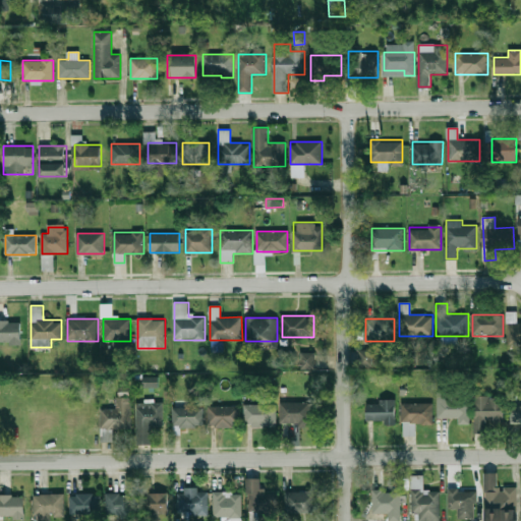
[(520,319),(508,319),(508,344),(520,344),(520,319)]
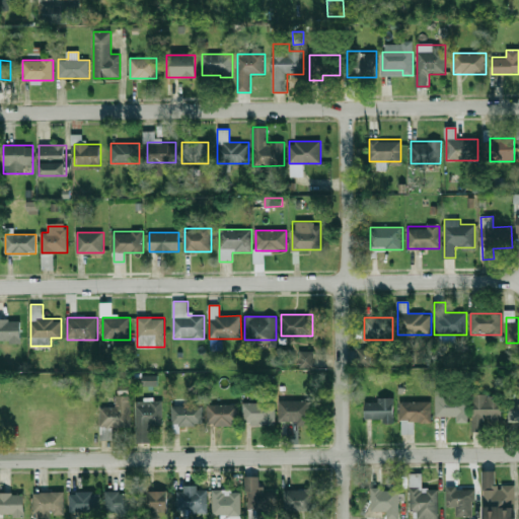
[(21,319),(0,319),(0,342),(21,342),(21,319)]
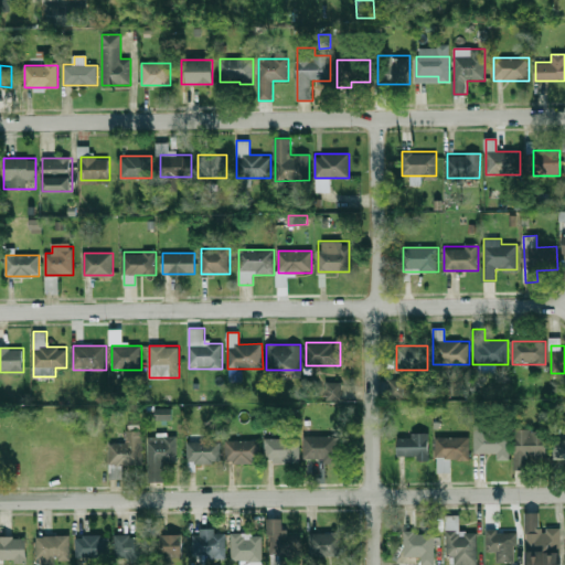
[(341,382),(324,383),(326,401),(342,401),(341,382)]
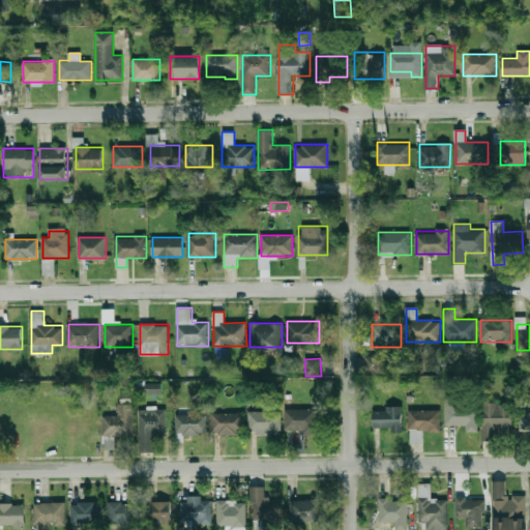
[(160,383),(146,383),(147,394),(160,393),(160,383)]
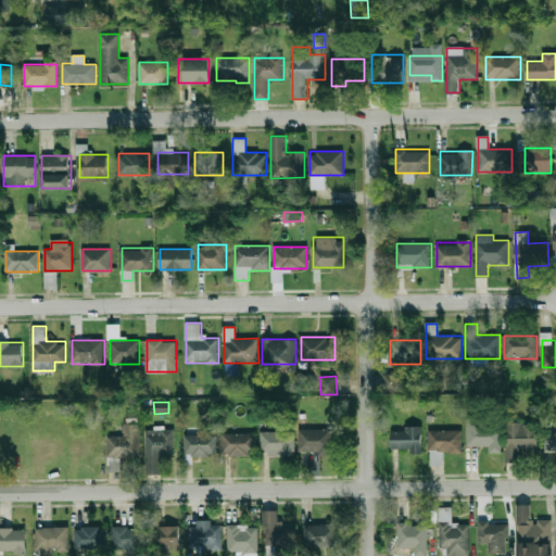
[(140,458),(140,418),(125,418),(125,437),(108,437),(108,470),(119,470),(119,458),(140,458)]
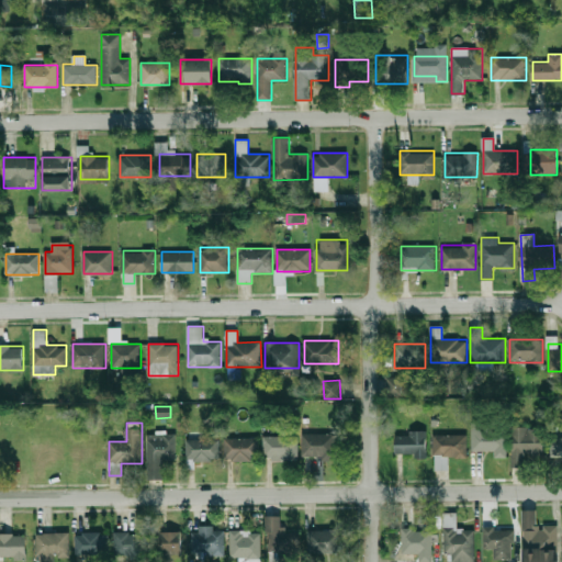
[(506,457),(506,423),(472,423),(472,450),(494,450),(494,457),(506,457)]
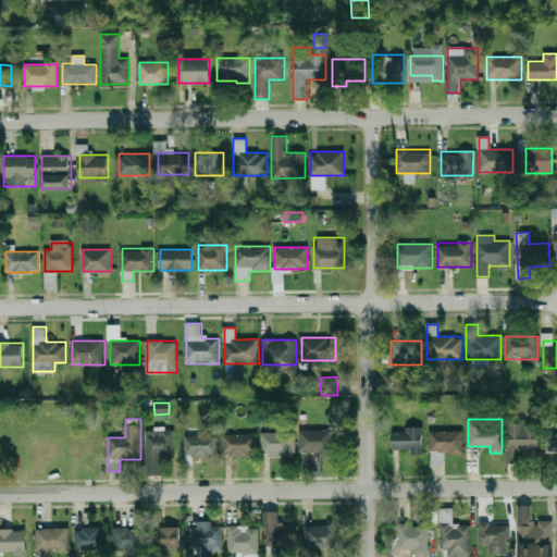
[(507,424),(507,462),(519,462),(519,453),(539,453),(539,424),(507,424)]
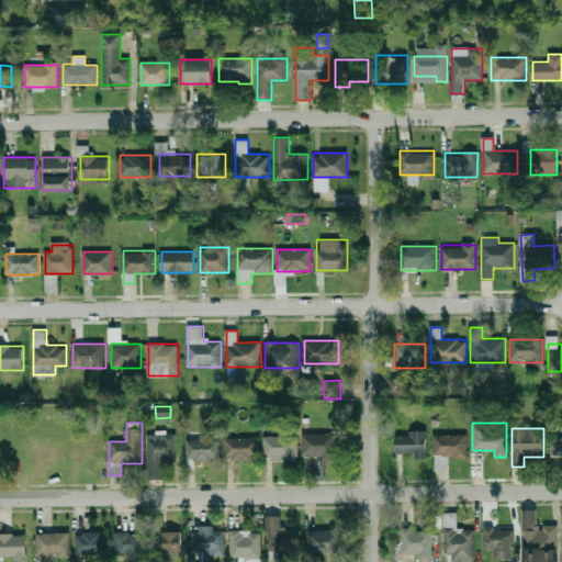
[(395,454),(427,454),(427,431),(395,431),(395,454)]
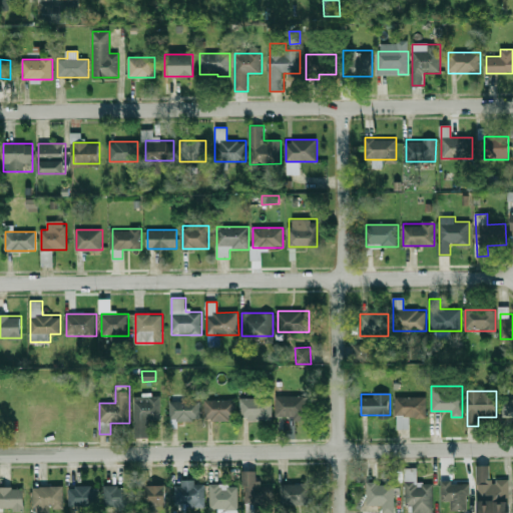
[(512,417),(512,394),(502,394),(502,417),(512,417)]
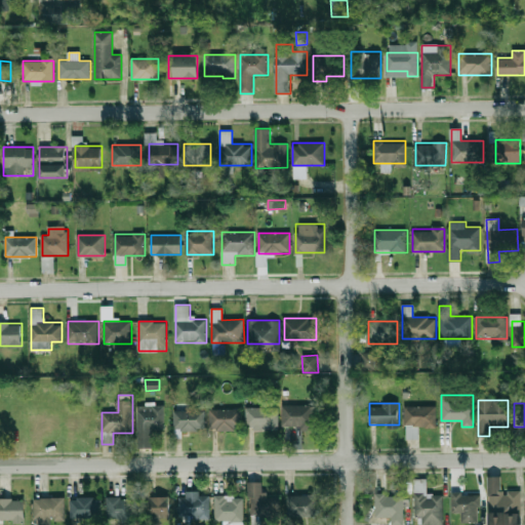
[(282,405),(282,427),(312,427),(312,405),(282,405)]
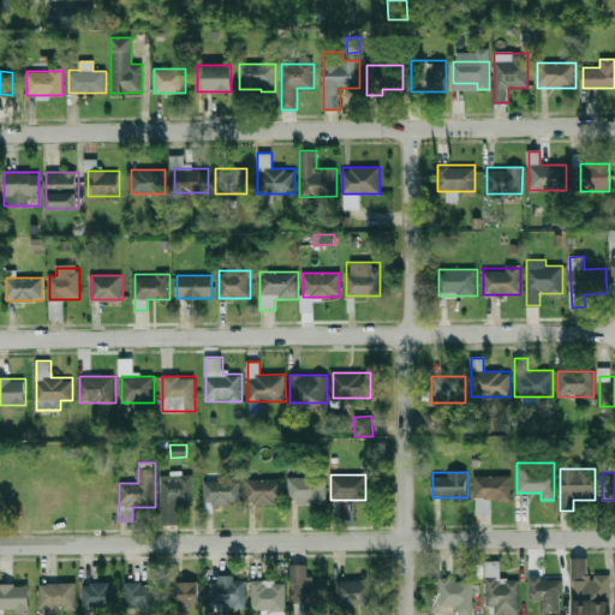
[(192,476),(161,476),(161,524),(181,524),(181,503),(192,503),(192,476)]
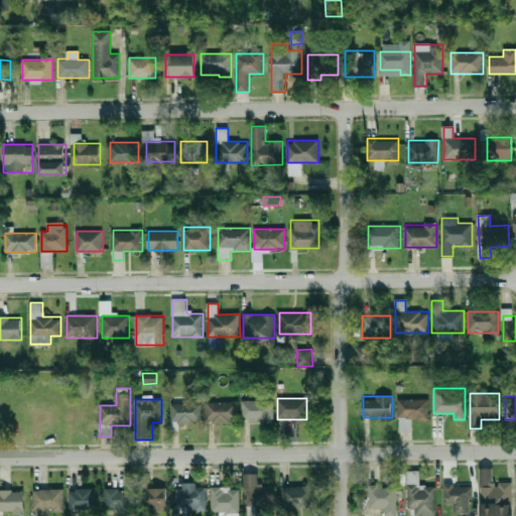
[(428,399),(398,399),(398,431),(411,431),(411,419),(428,419),(428,399)]
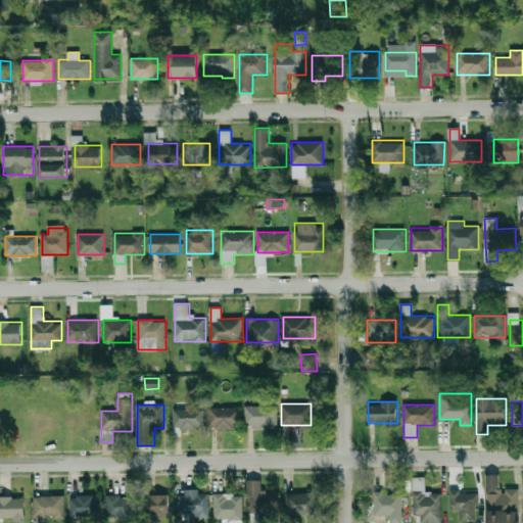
[(277,426),(277,406),(245,406),(245,426),(277,426)]
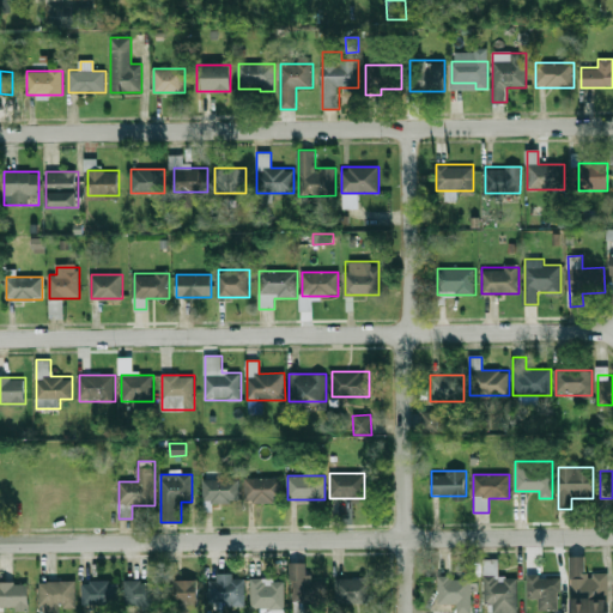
[(283,502),(283,478),(246,478),(246,502),(283,502)]
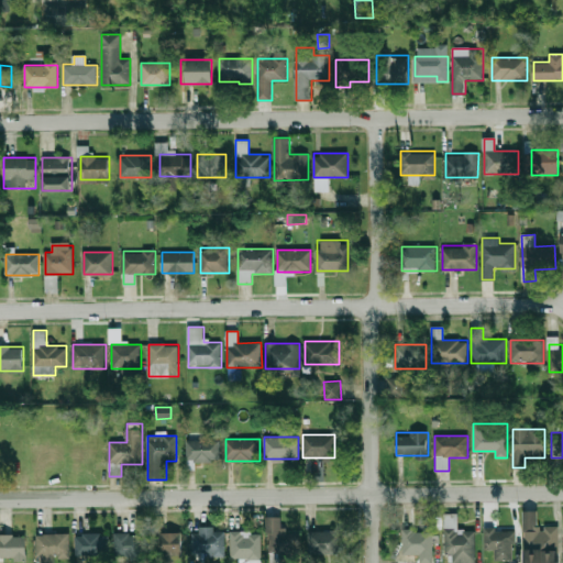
[(187,440),(187,461),(220,461),(220,440),(187,440)]
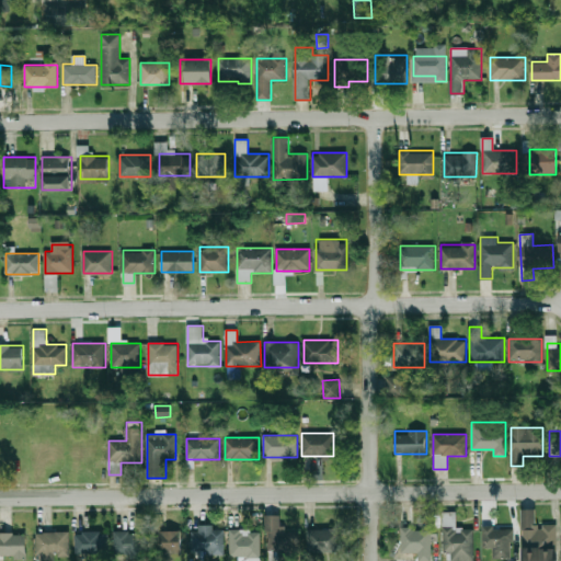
[(557,560),(557,525),(535,525),(535,510),(523,510),(523,560),(557,560)]
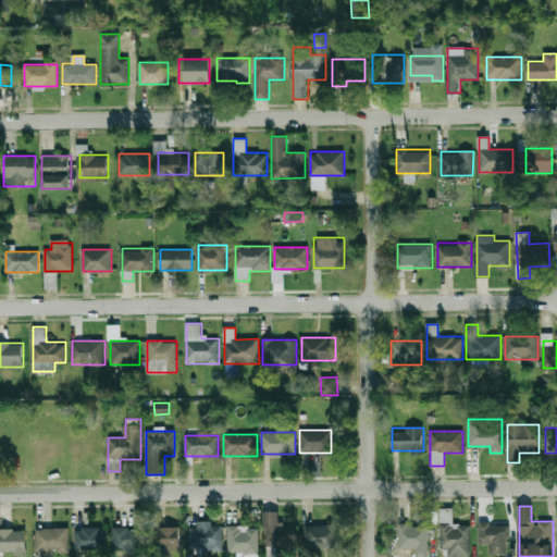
[(472,525),(453,525),(453,508),(440,508),(440,556),(471,556),(472,525)]
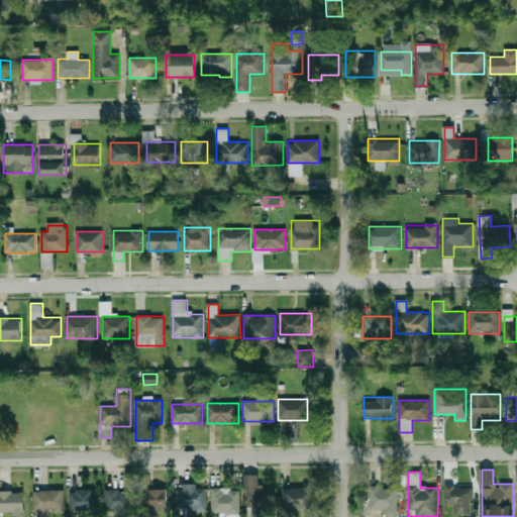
[(266,474),(245,474),(245,505),(266,505),(266,474)]
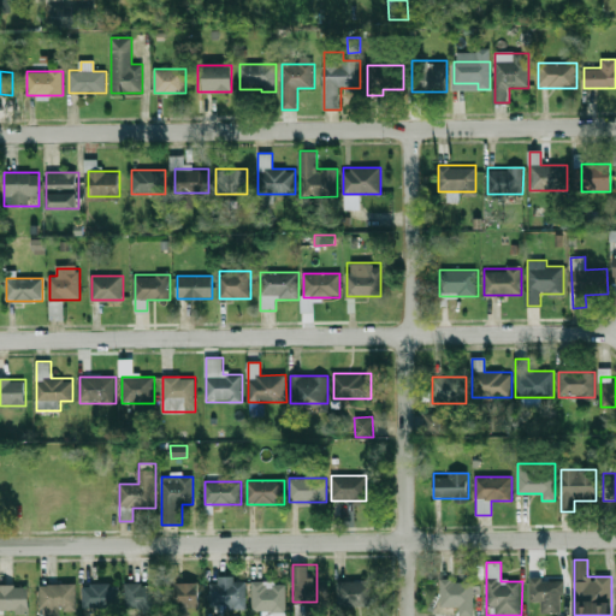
[(531,602),(542,602),(542,612),(564,612),(564,578),(531,578),(531,602)]
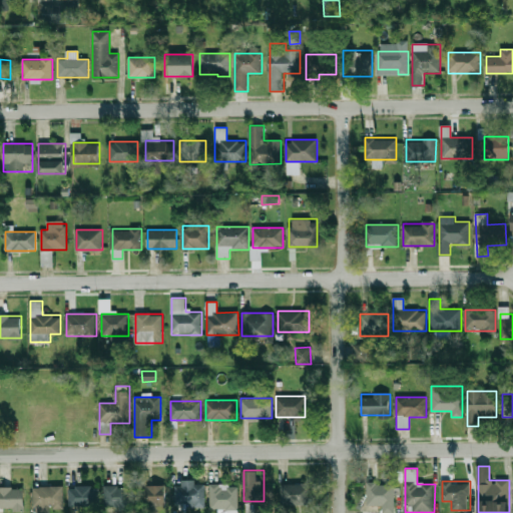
[(205,506),(205,482),(175,482),(175,506),(205,506)]
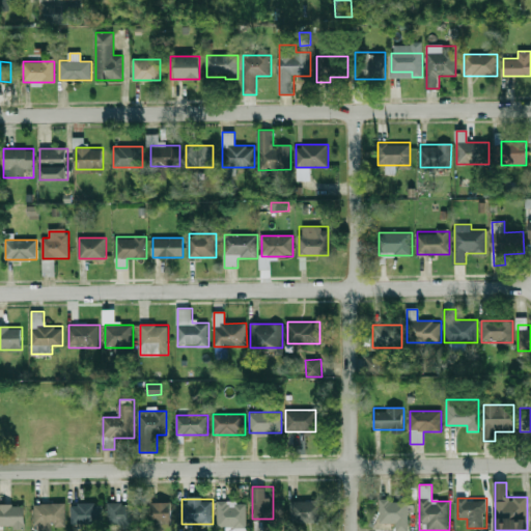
[(380,526),(374,526),(374,530),(395,530),(395,529),(410,529),(410,500),(380,500),(380,526)]
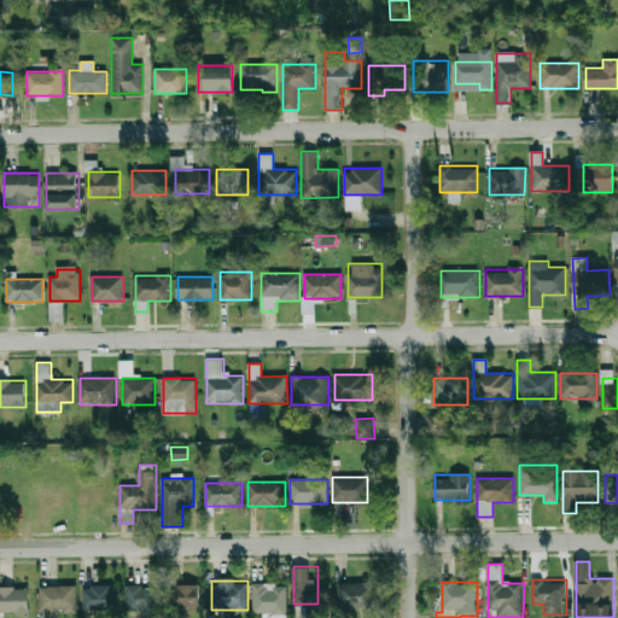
[(289,583),(254,583),(254,612),(289,612),(289,583)]
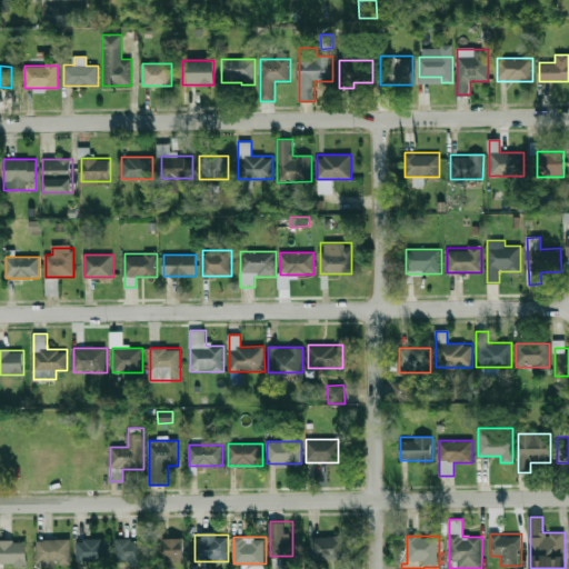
[(347,559),(347,537),(311,537),(311,559),(347,559)]
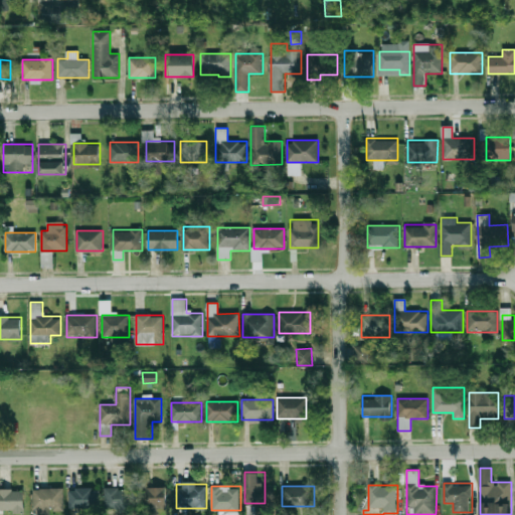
[(141,487),(141,511),(168,511),(168,487),(141,487)]
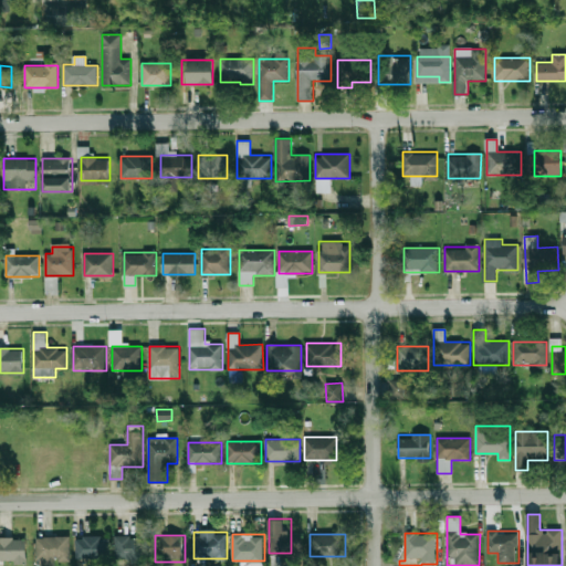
[(38,536),(38,565),(55,565),(55,562),(70,562),(70,536),(38,536)]
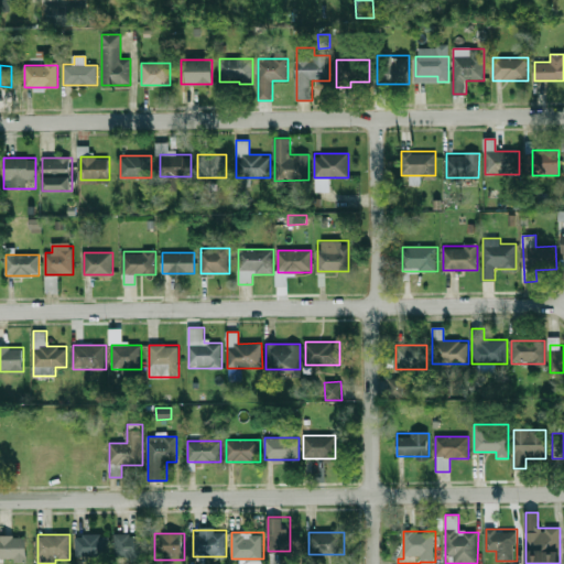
[(75,556),(109,556),(109,534),(75,534),(75,556)]
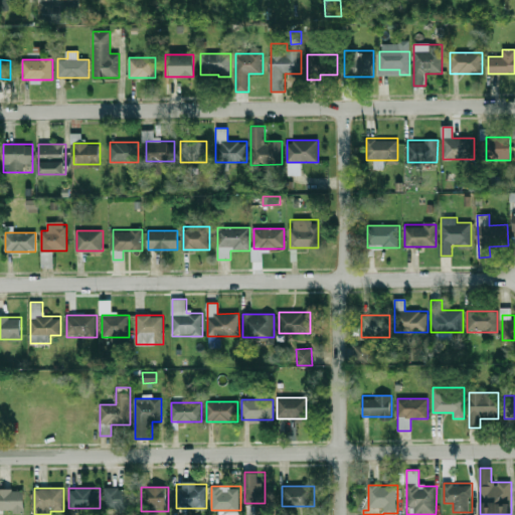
[(105,509),(130,509),(130,488),(105,488),(105,509)]
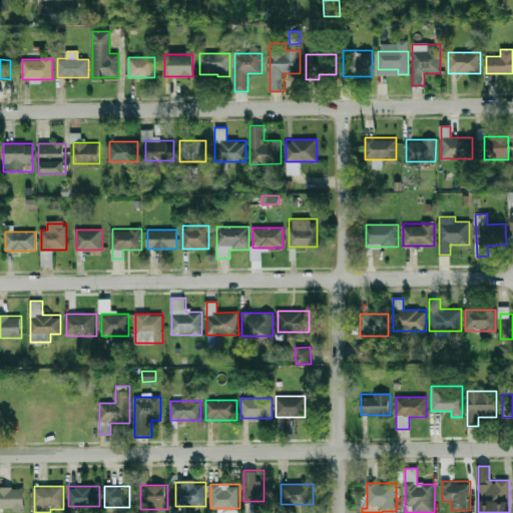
[(0,509),(24,509),(24,487),(0,487),(0,509)]
